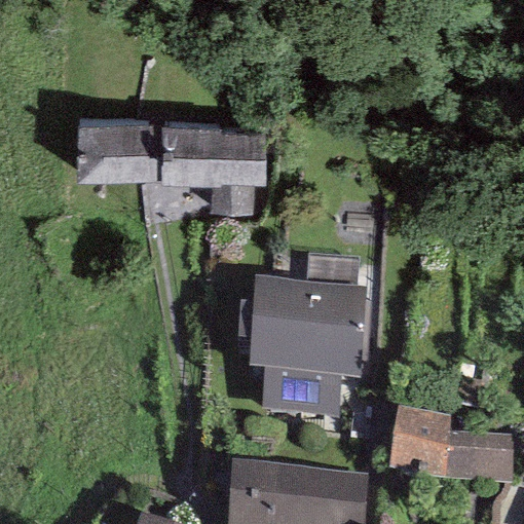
[(163,126),(78,128),(77,182),(162,178),(161,185),(213,186),(213,214),(253,215),(256,186),(264,186),(266,136),(163,126)]
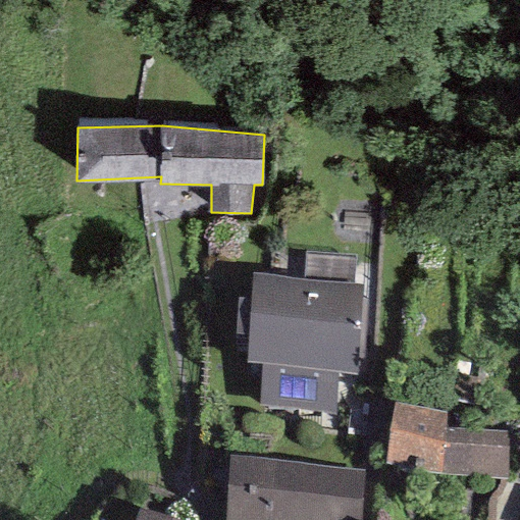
[(364,282),(254,271),(246,361),(264,361),(259,403),(335,409),(340,371),(360,373),(364,282)]
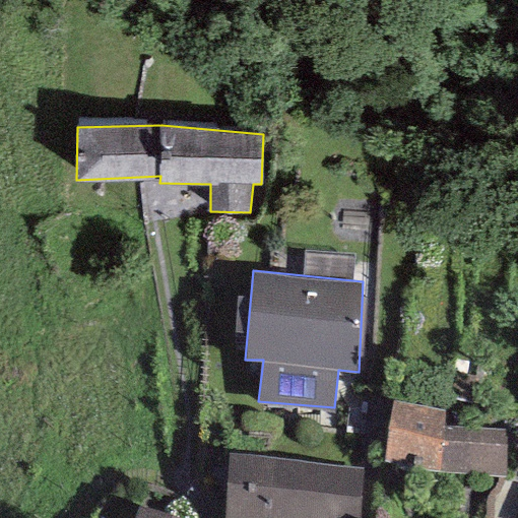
[(446,408),(394,399),(385,462),(441,472),(506,476),(506,429),(445,424),(446,408)]
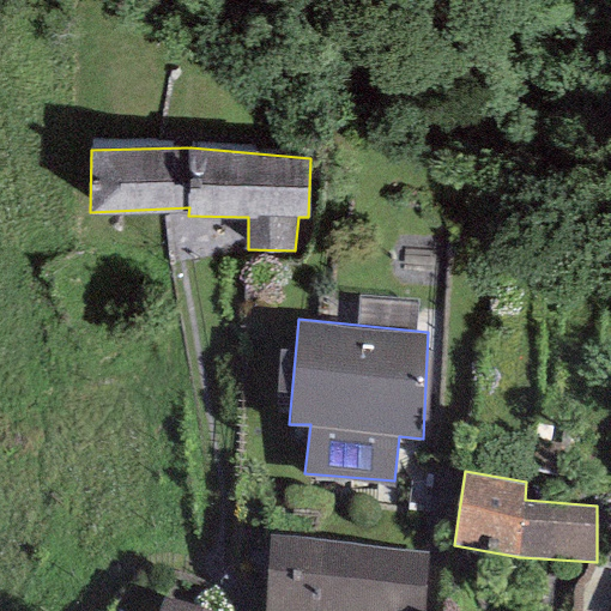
[(428,551),(271,532),(265,610),(423,610),(425,604),(428,551)]
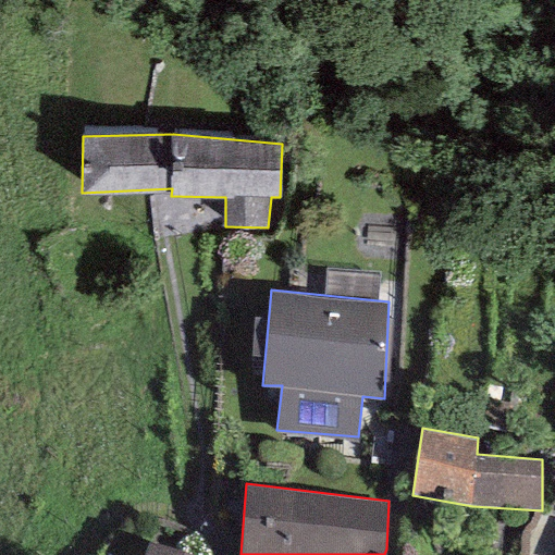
[(443,554),(403,540),(398,554),(443,554)]
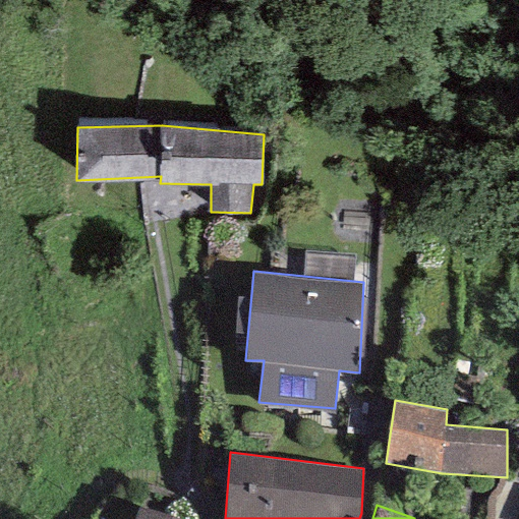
[(179,518),(140,506),(135,518),(179,518)]
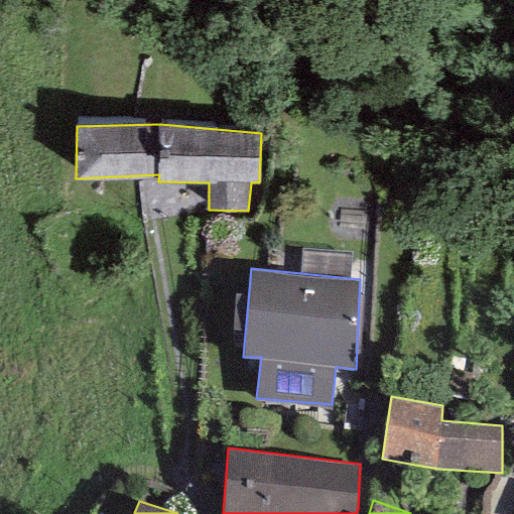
All buildings are outlined.
